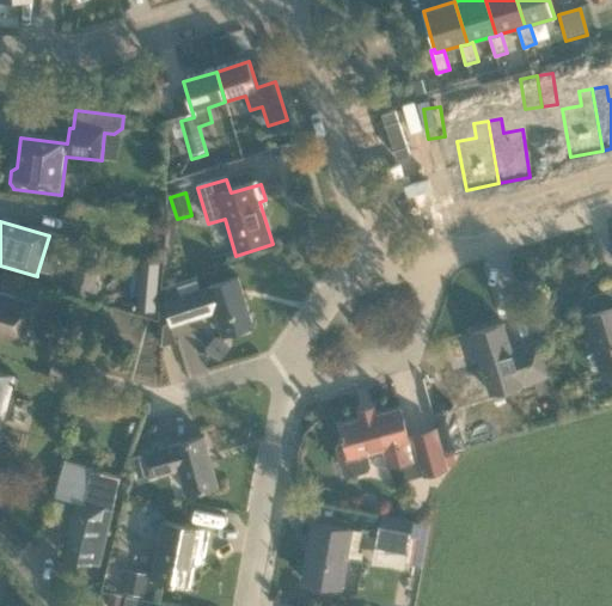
[(49,236),(37,274),(54,279),(65,239),(49,236)]
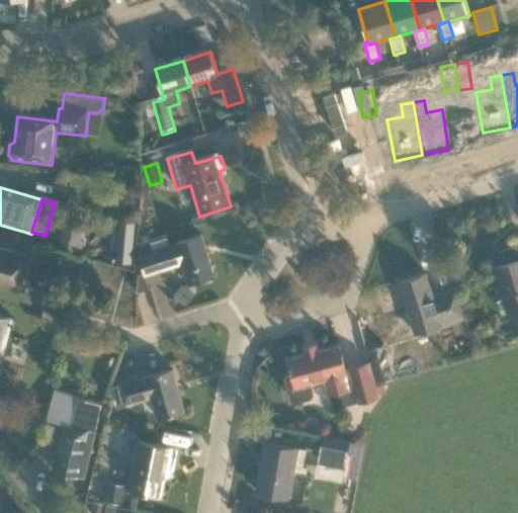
[(84,230),(65,225),(59,248),(78,253),(84,230)]
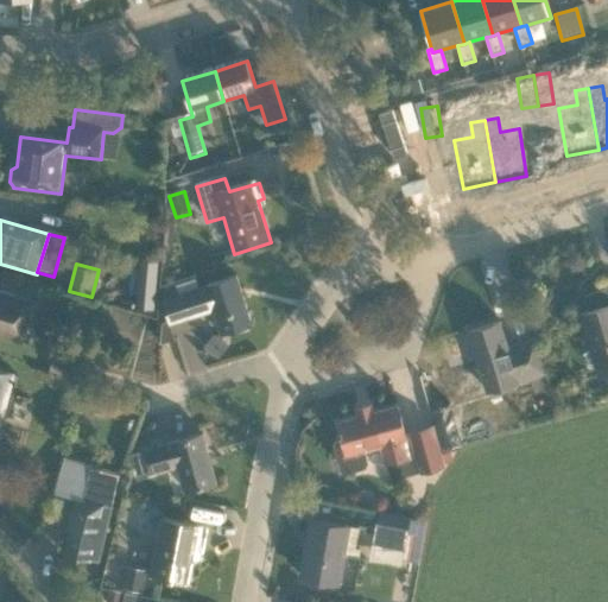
[(157,289),(159,265),(141,264),(140,287),(157,289)]
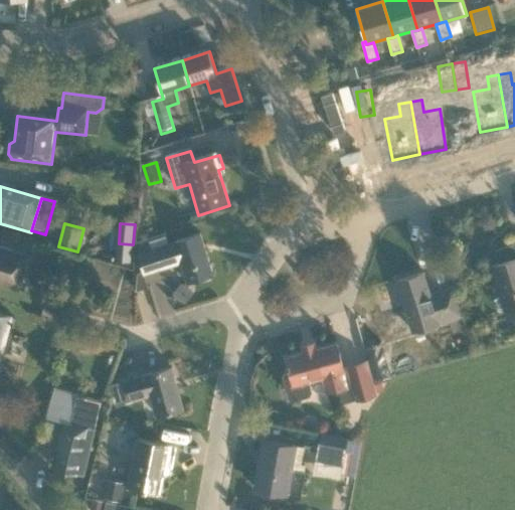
[(213,278),(201,236),(175,244),(175,245),(169,247),(152,252),(138,258),(144,278),(181,266),(188,286),(213,278)]
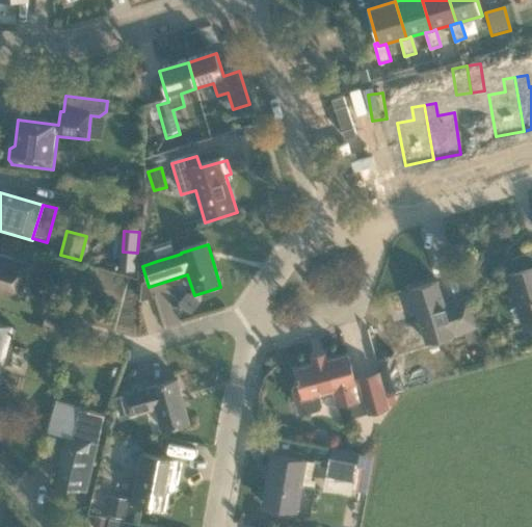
[(171,246),(154,252),(157,261),(175,256),(171,246)]
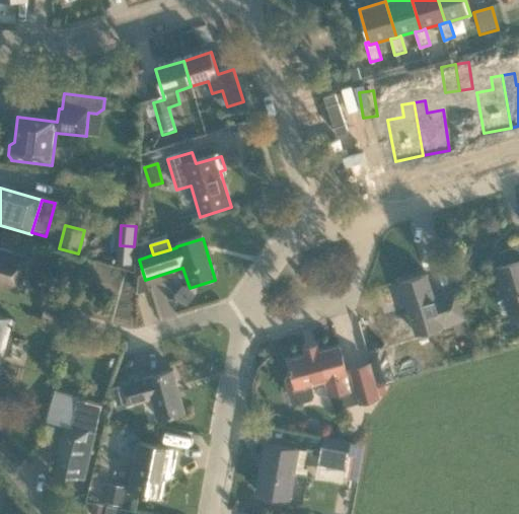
[(510,315),(510,317),(518,314),(518,248),(500,254),(504,268),(496,271),(505,300),(510,315)]
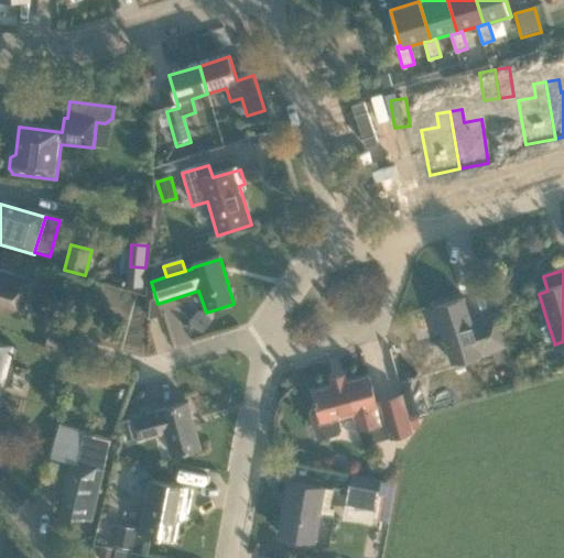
[(0,314),(22,320),(33,282),(0,271),(0,314)]
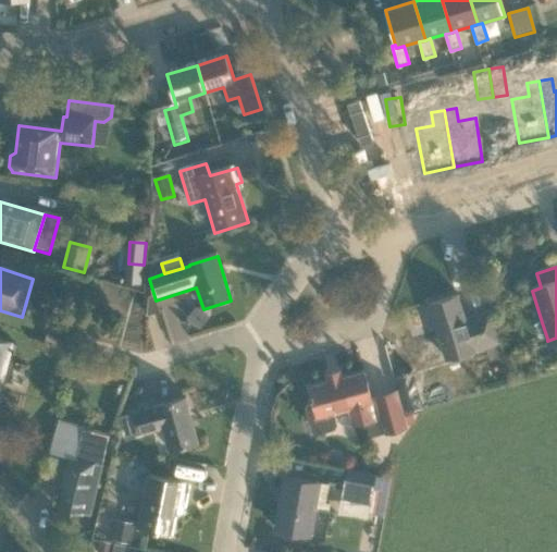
[(492,311),(466,320),(459,297),(430,307),(446,363),(503,345),(492,311)]
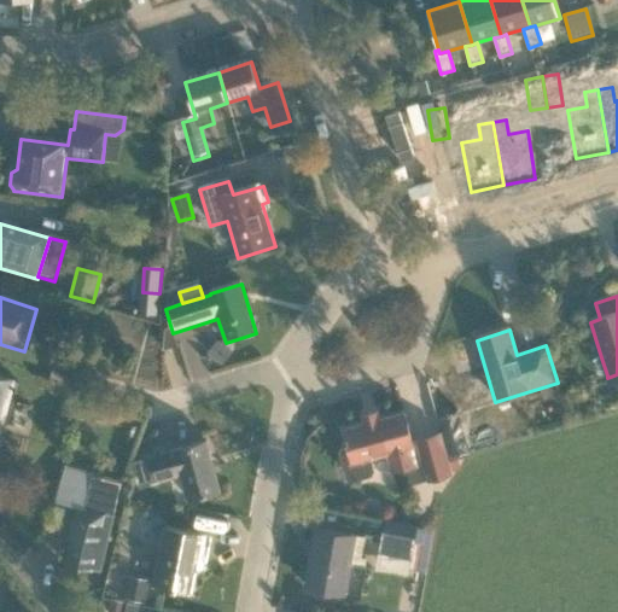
[(209,357),(222,367),(232,354),(219,345),(209,357)]
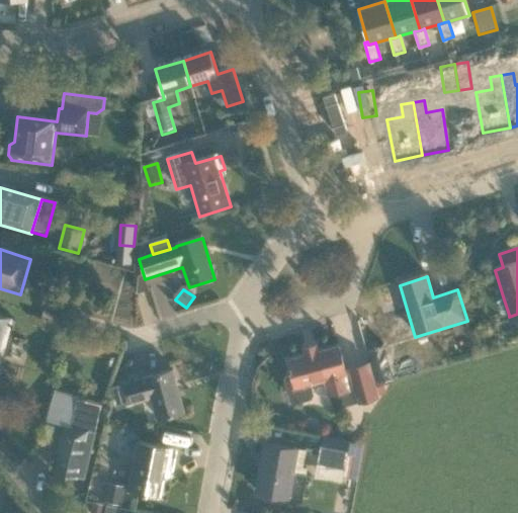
[(504,300),(499,304),(502,316),(509,315),(504,300)]
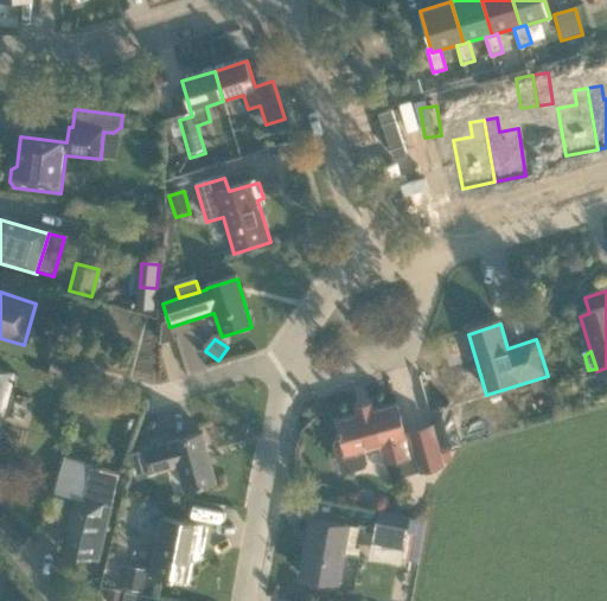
[(77,364),(55,357),(50,372),(72,379),(77,364)]
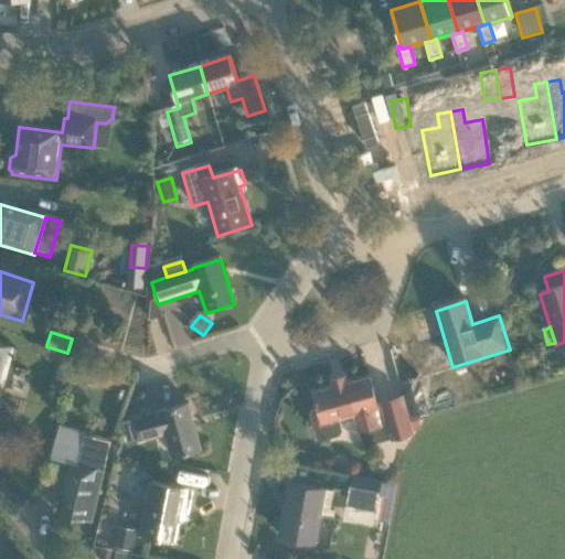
[(0,404),(13,351),(0,347),(0,404)]
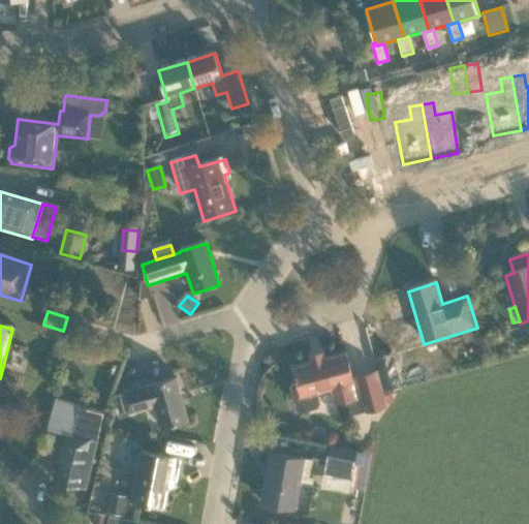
[(396,367),(393,356),(375,360),(378,372),(396,367)]
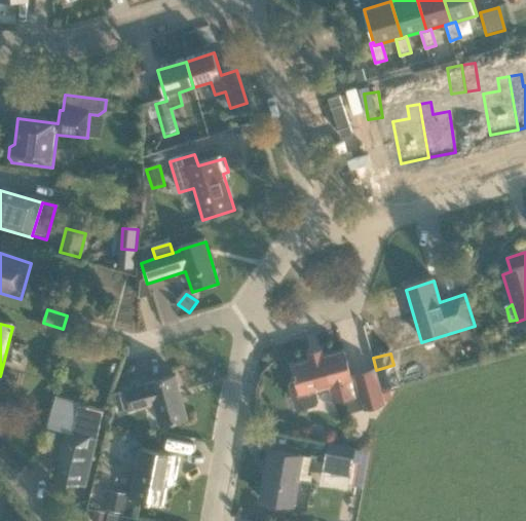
[(296,379),(296,382),(291,383),(288,388),(294,410),(300,412),(316,408),(318,403),(315,393),(330,388),(334,404),(361,397),(365,412),(384,406),(376,374),(352,381),(344,355),(293,369),(295,376),(294,376),(294,379),(296,379)]
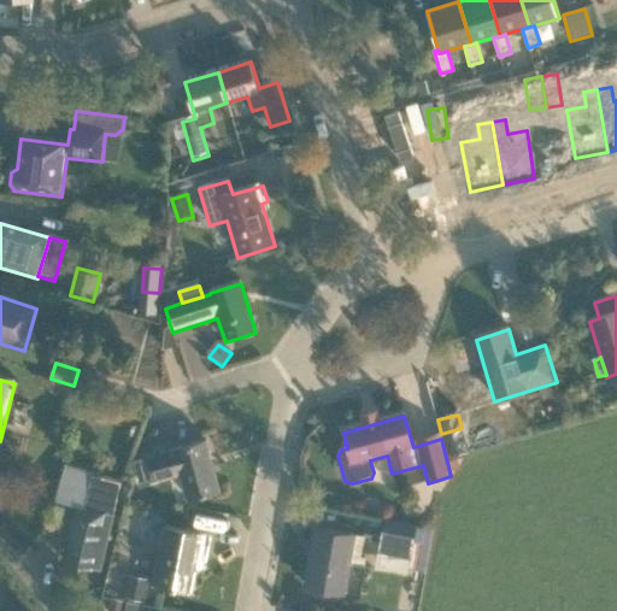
[(221,493),(206,444),(175,452),(134,464),(141,488),(182,476),(188,501),(221,493)]
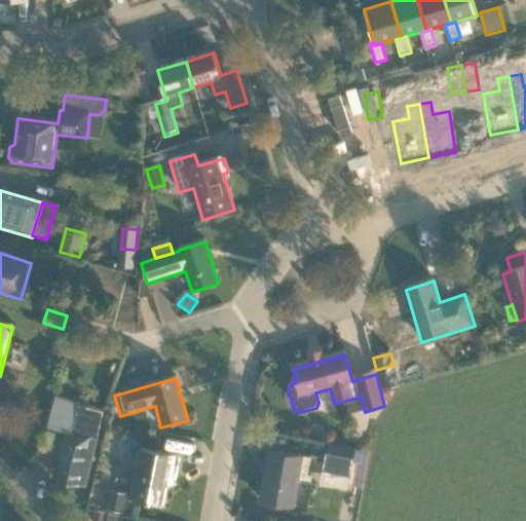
[(83,409),(52,403),(47,426),(65,431),(60,456),(62,459),(57,482),(86,489),(91,460),(95,460),(99,438),(78,433),(83,409)]
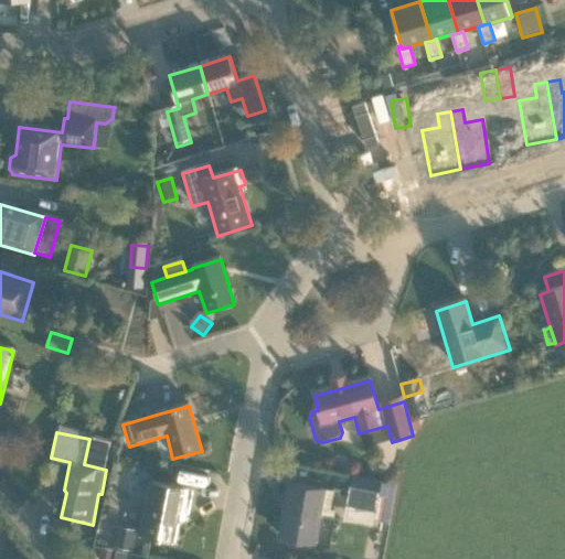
[(349,494),(379,500),(382,484),(351,479),(349,494)]
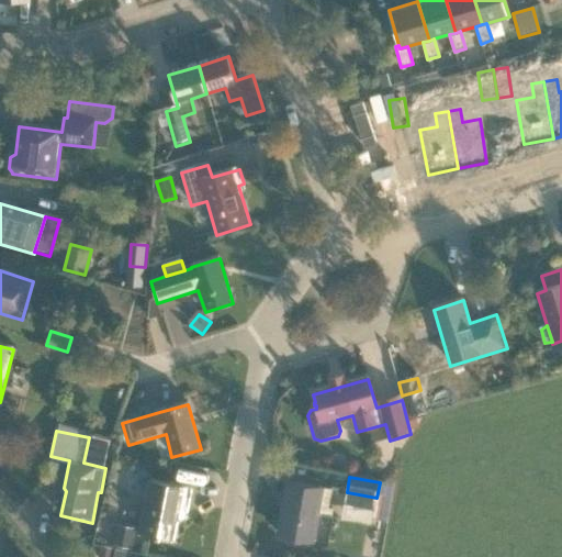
[(193,490),(150,481),(141,535),(175,543),(181,510),(189,512),(193,490)]
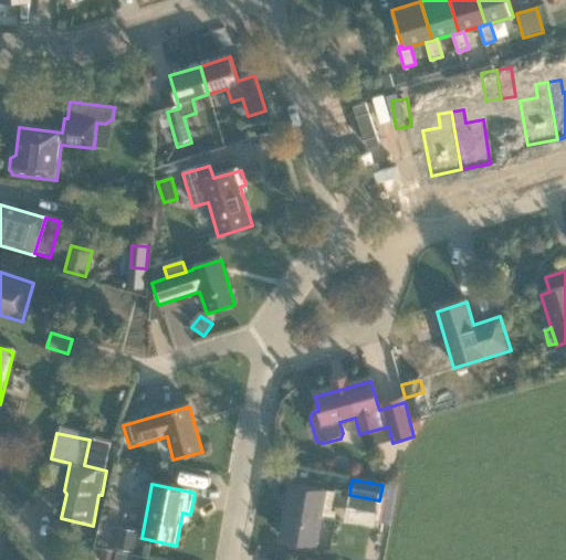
[(383,502),(378,525),(391,527),(398,487),(383,485),(380,500),(383,502)]
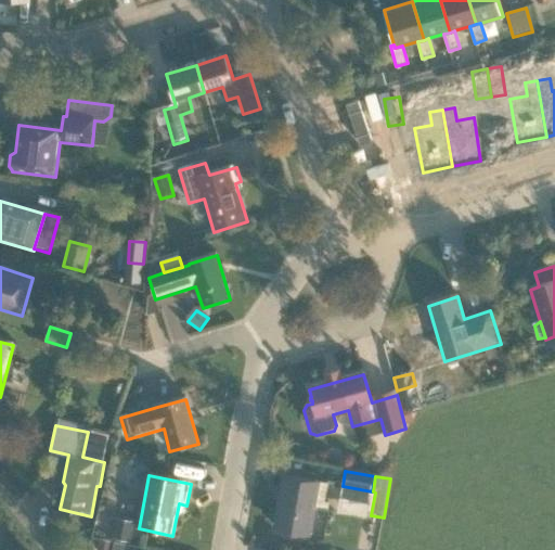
[(319,485),(285,478),(275,529),(309,536),(310,535),(324,537),(330,513),(328,512),(314,510),(319,485)]
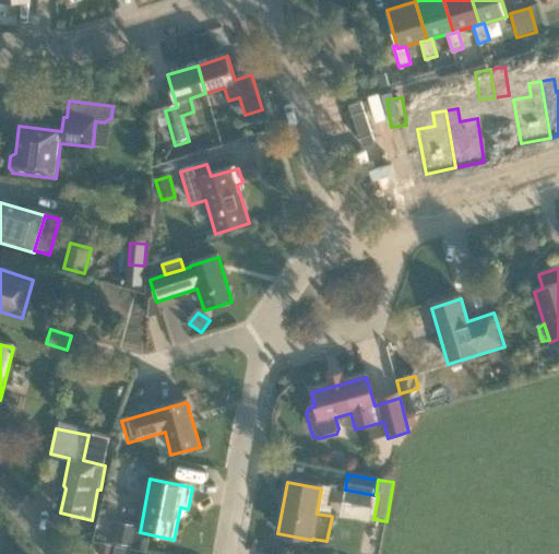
[(321,488),(317,514),(331,516),(332,508),(328,507),(331,488),(321,487),(321,488)]
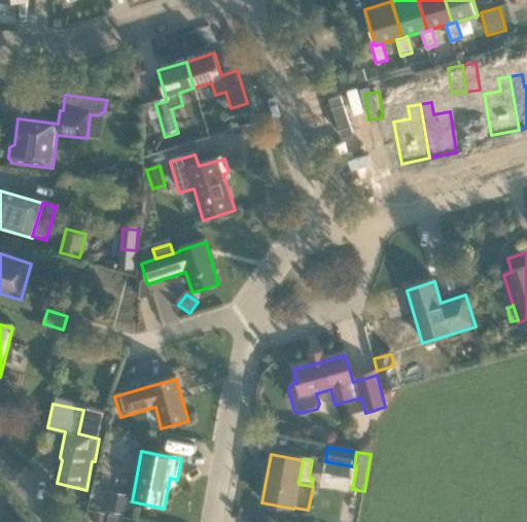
[(124,516),(128,496),(109,493),(105,513),(124,516)]
